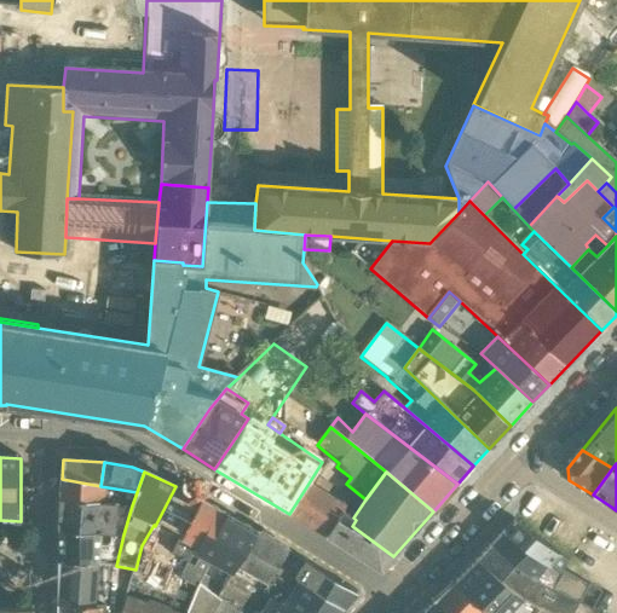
[(289,514),(327,537),(342,512),(347,504),(329,493),(333,487),(319,478),(316,485),(310,481),(289,514)]
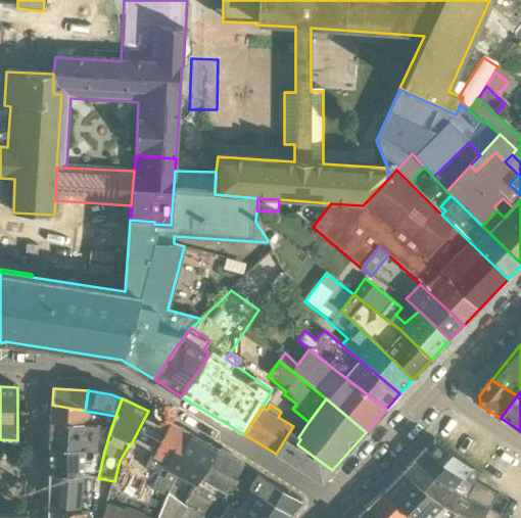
[(51,423),(111,427),(115,416),(85,411),(52,405),(51,423)]
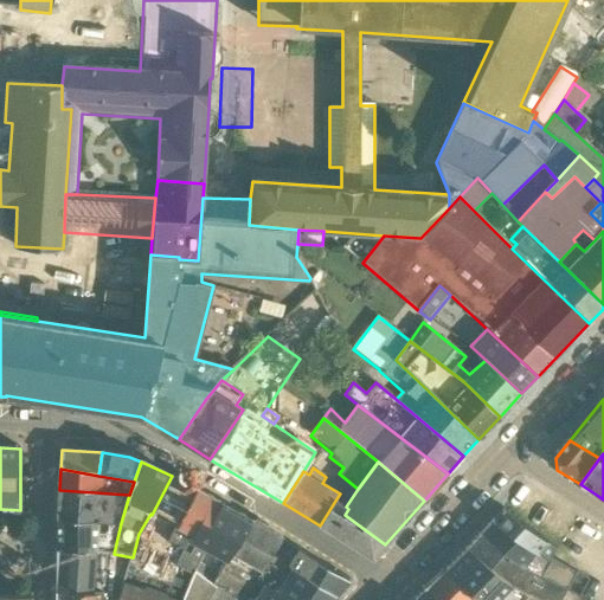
[(197,490),(172,476),(152,515),(175,528),(197,490)]
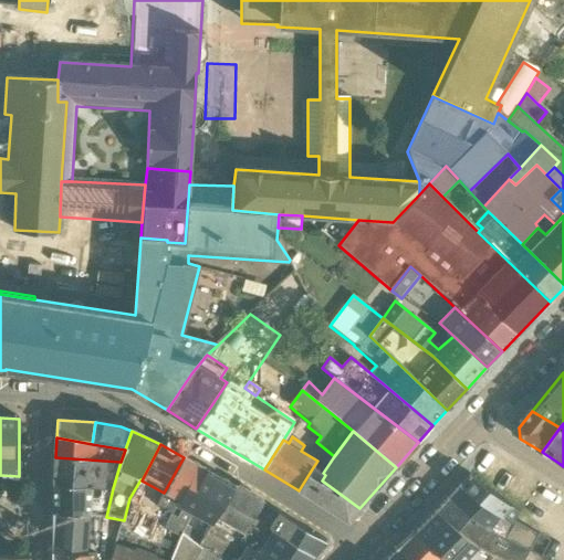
[(54,484),(113,488),(121,462),(55,457),(54,484)]
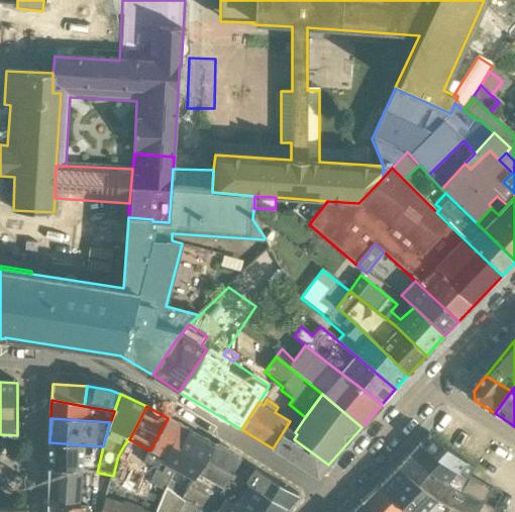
[(168,418),(149,450),(143,463),(157,470),(164,473),(167,467),(162,464),(173,443),(179,446),(189,430),(168,418)]
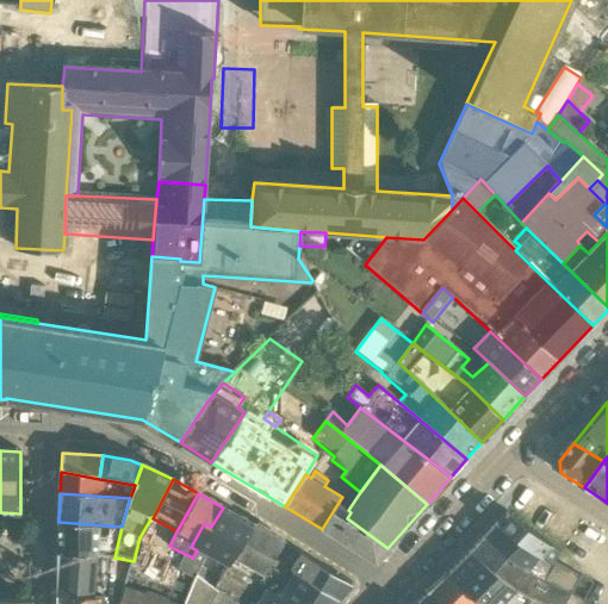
[(376,562),(388,548),(347,518),(351,512),(348,510),(337,504),(322,529),(376,562)]
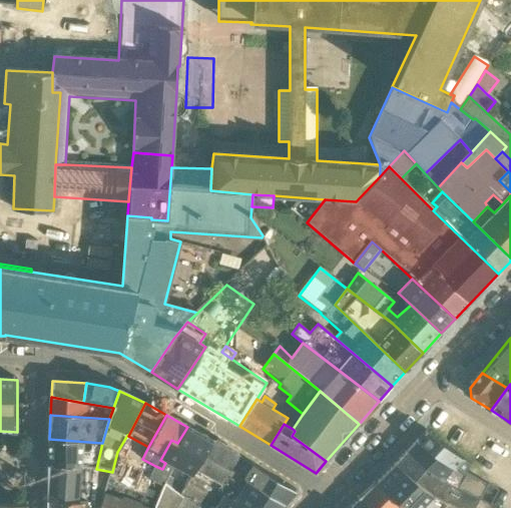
[(165,485),(179,494),(184,486),(169,477),(174,467),(190,476),(194,469),(211,441),(187,427),(177,443),(171,440),(160,460),(165,463),(162,469),(155,466),(149,480),(164,488),(165,485)]
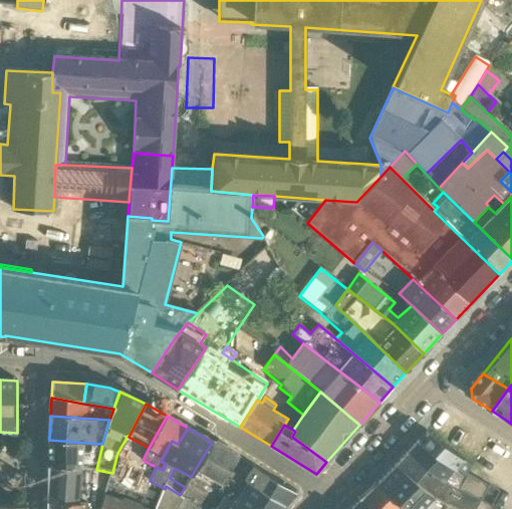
[(465,478),(459,489),(481,501),(489,486),(468,474),(472,467),(427,432),(418,442),(465,478)]
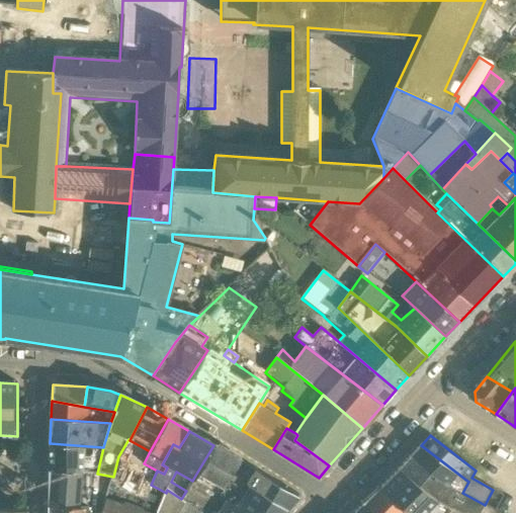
[(50,469),(92,473),(97,474),(103,447),(50,443),(50,469)]
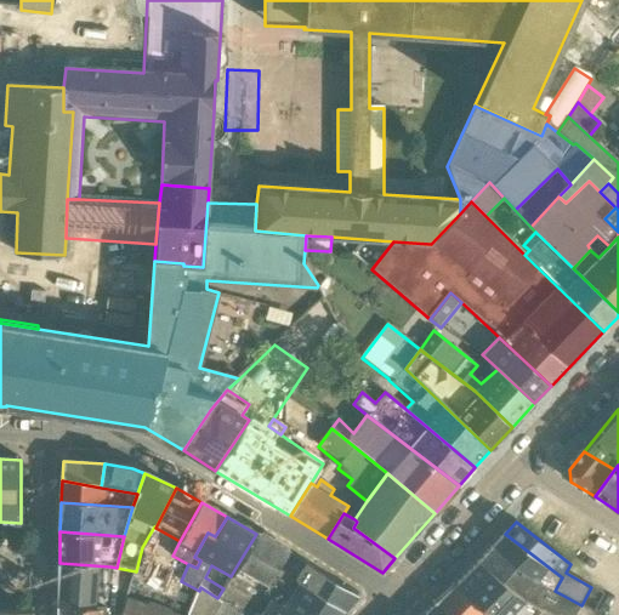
[(289,553),(256,534),(236,568),(267,587),(289,553)]
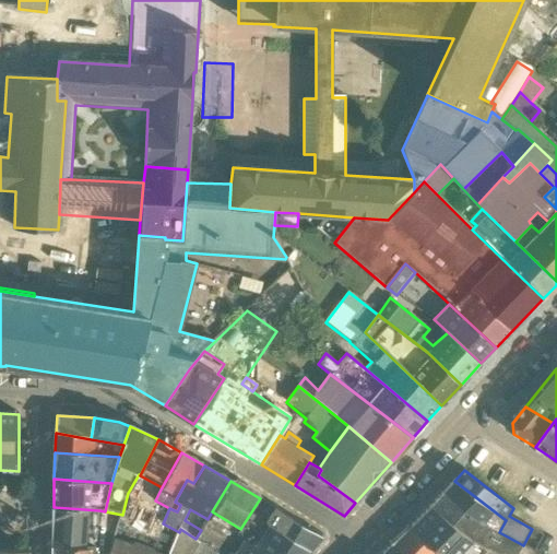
[(485,525),(499,532),(506,520),(454,481),(443,493),(484,526),(485,525)]
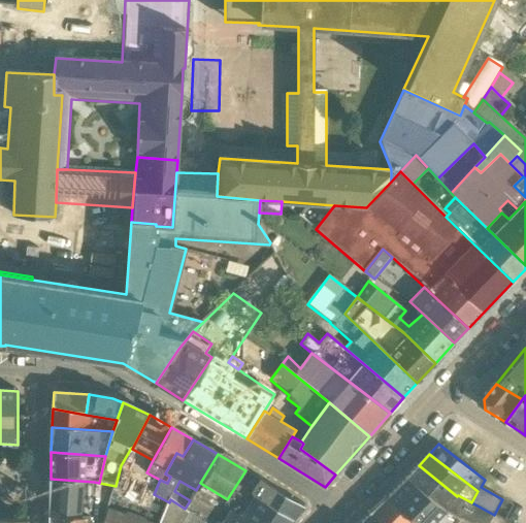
[(419,465),(406,479),(445,510),(469,522),(489,522),(494,515),(471,502),(458,495),(457,496),(419,465)]
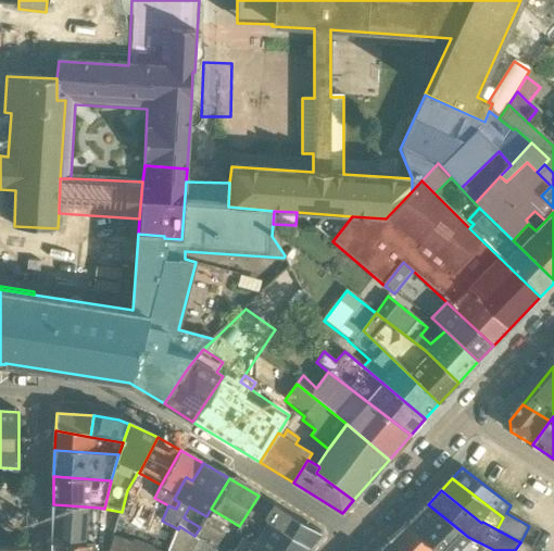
[(274,504),(259,496),(239,526),(236,531),(250,541),(264,520),(274,504)]
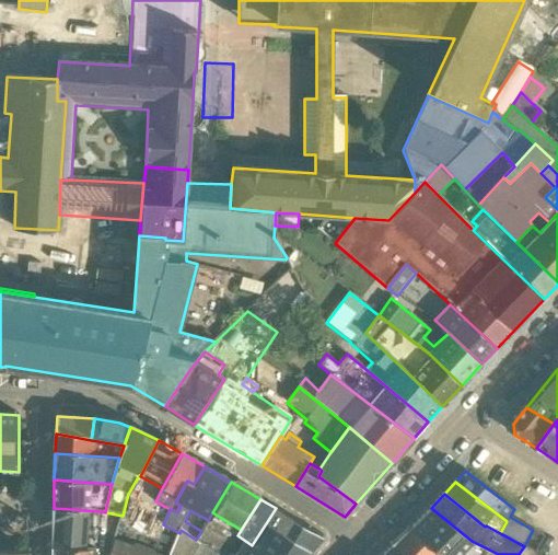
[(53,547),(96,548),(100,511),(54,508),(53,547)]
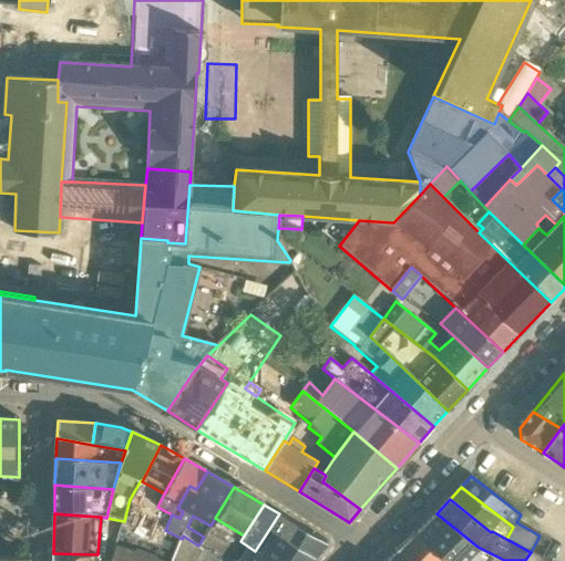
[(269,529),(314,558),(328,543),(279,513),(269,529)]
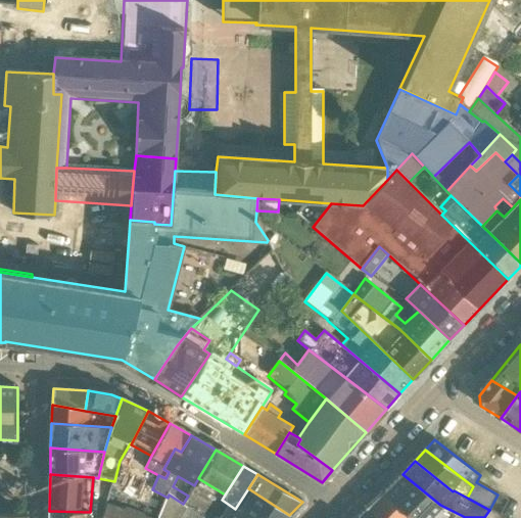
[(403,474),(385,492),(411,517),(465,517),(440,505),(403,474)]
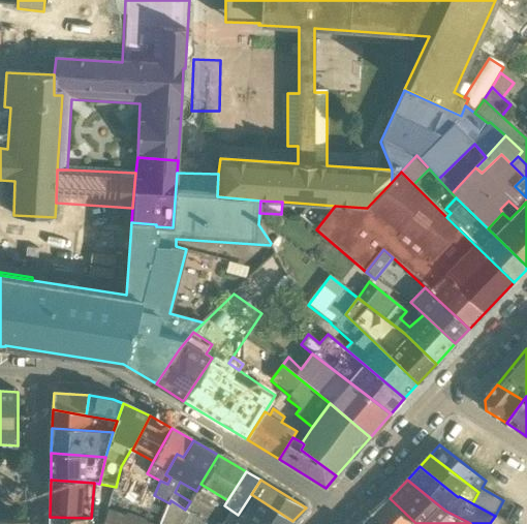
[(191,514),(205,523),(252,523),(238,515),(224,505),(227,500),(200,484),(196,491),(190,501),(185,510),(191,514)]
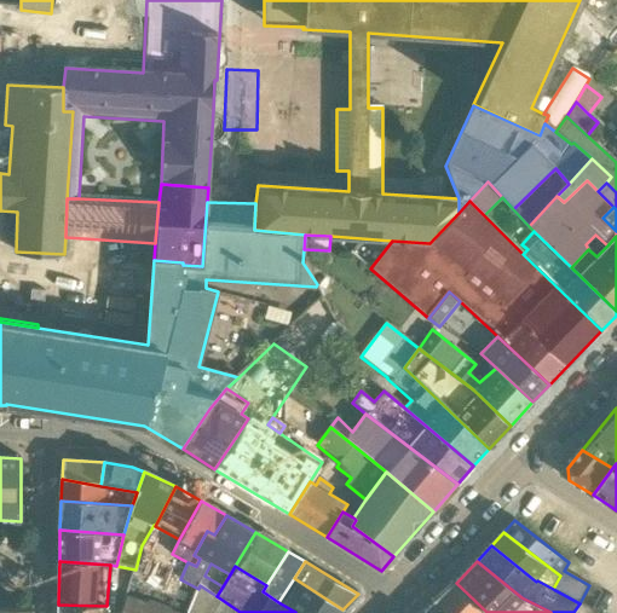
[(278,602),(295,612),(340,612),(342,609),(294,578),(278,602)]
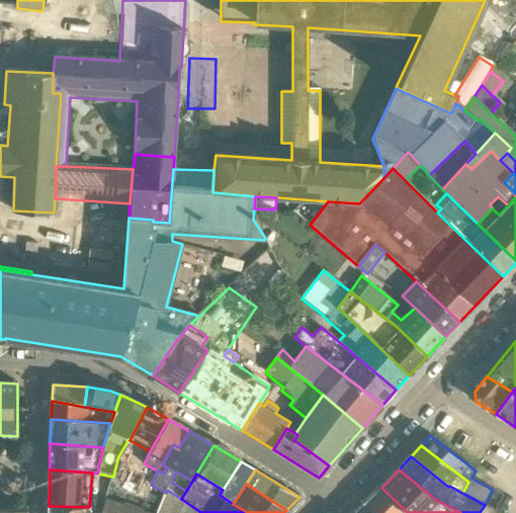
[(407,512),(381,488),(362,505),(370,512),(407,512)]
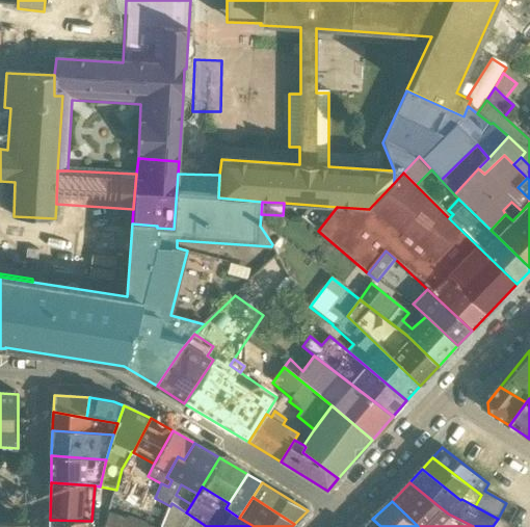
[(187,526),(192,517),(186,512),(171,503),(170,506),(162,526),(187,526)]
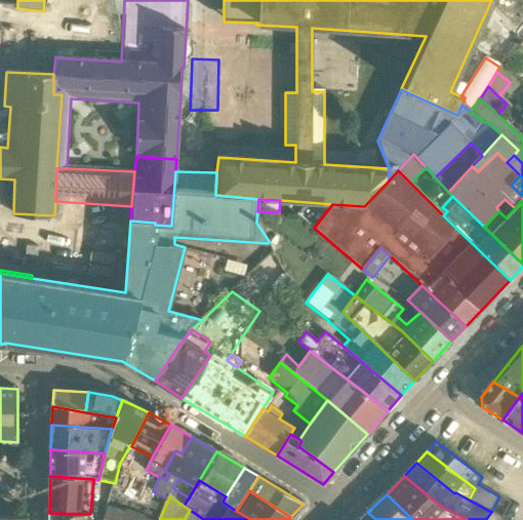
[(149,519),(146,518),(147,516),(126,509),(125,511),(108,506),(103,519),(149,519)]
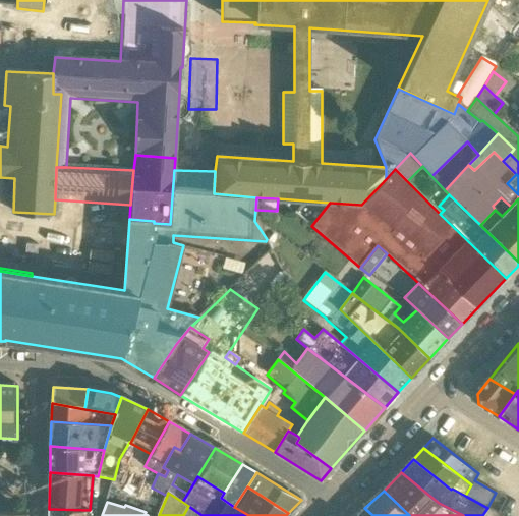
[(202,515),(188,506),(183,515),(202,515)]
